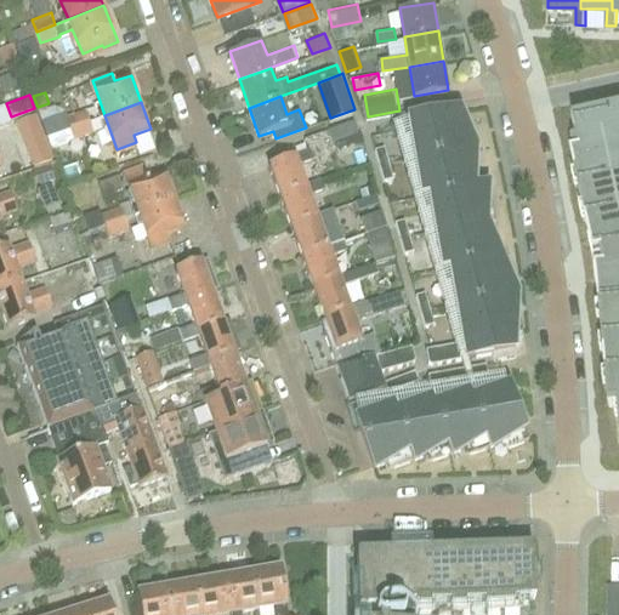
[(589,146),(573,149),(578,169),(585,168),(588,181),(580,182),(585,201),(592,200),(595,214),(588,215),(592,234),(596,250),(598,266),(600,282),(601,301),(602,315),(605,335),(611,402),(618,400),(618,104),(574,115),(579,135),(586,132),(589,146)]
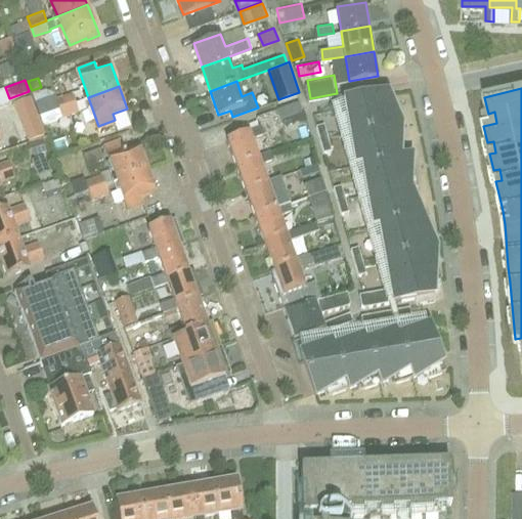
[(76,98),(73,89),(56,95),(59,104),(76,98)]
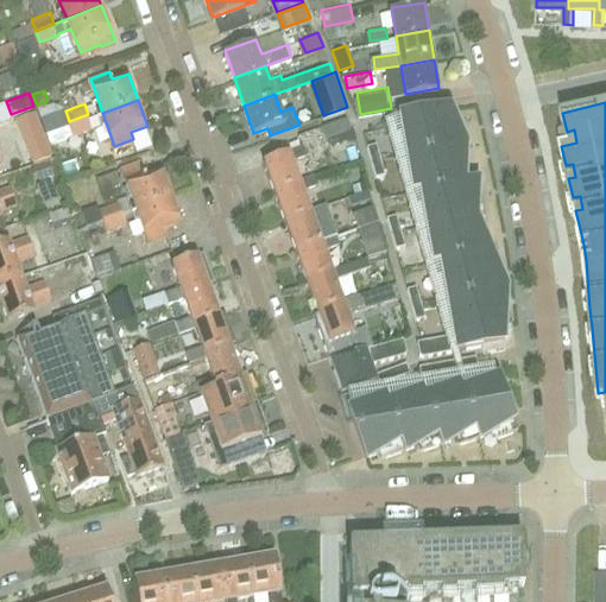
[(461,125),(458,103),(401,114),(414,189),(421,188),(434,260),(441,260),(454,333),(458,348),(484,343),(485,348),(505,346),(505,337),(509,337),(506,323),(511,323),(509,302),(502,303),(496,268),(502,267),(498,247),(485,249),(481,234),(488,233),(481,194),(474,194),(468,158),(462,159),(454,125),(461,125)]
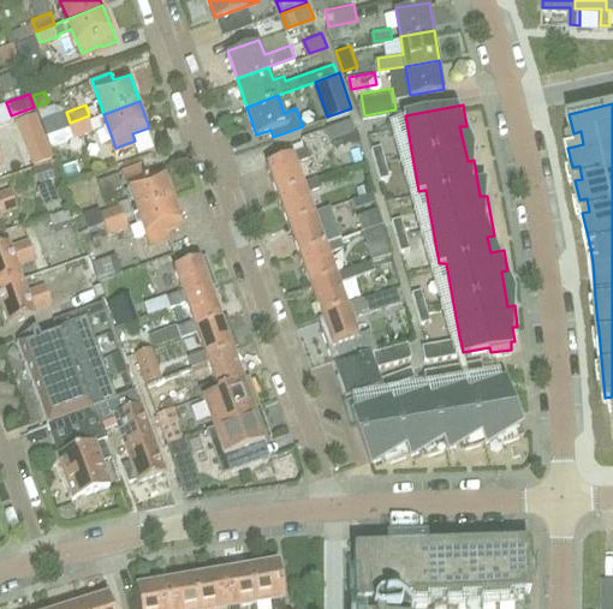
[(36,109),(17,117),(27,142),(46,135),(36,109)]
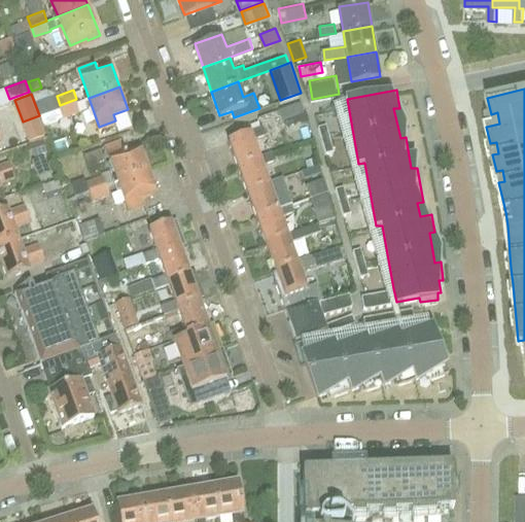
[(305,110),(302,99),(280,107),(284,117),(305,110)]
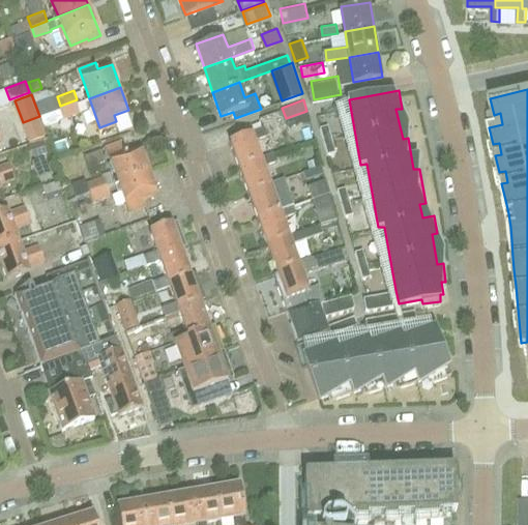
[(321,123),(324,138),(325,138),(332,136),(328,121),(321,123)]
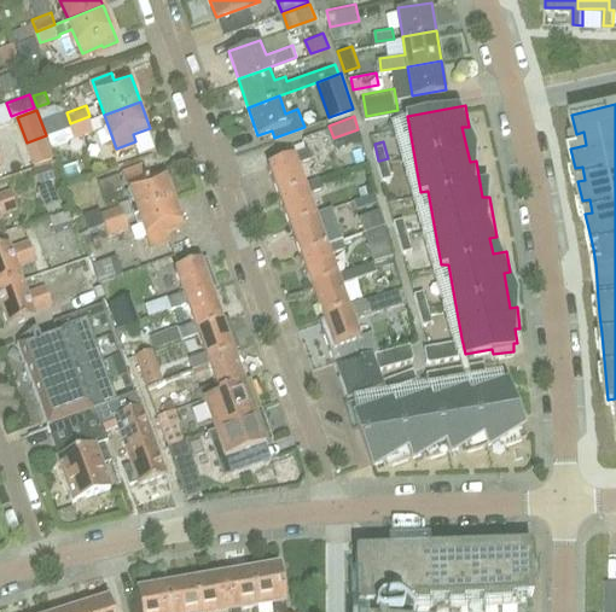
[(303,181),(296,161),(312,155),(308,145),(291,151),(291,152),(267,162),(279,193),(304,185),(303,181)]
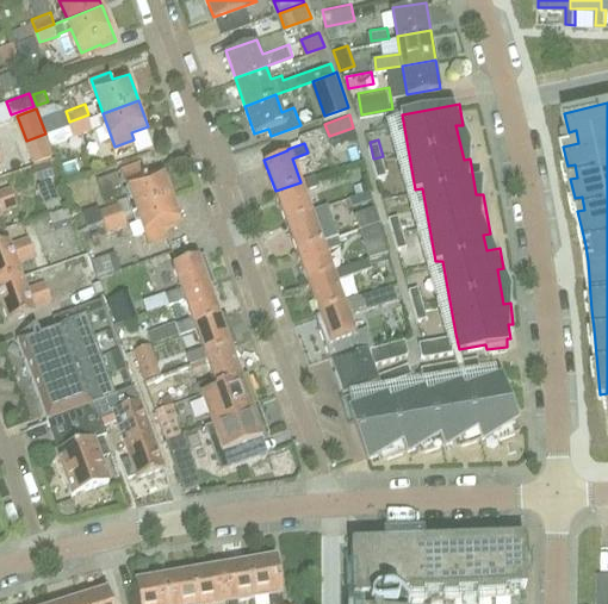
[(374,159),(378,174),(388,172),(383,156),(374,159)]
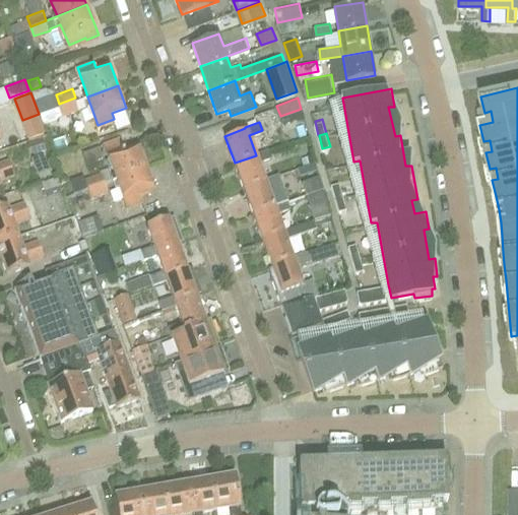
[(55,152),(72,148),(68,134),(52,139),(55,152)]
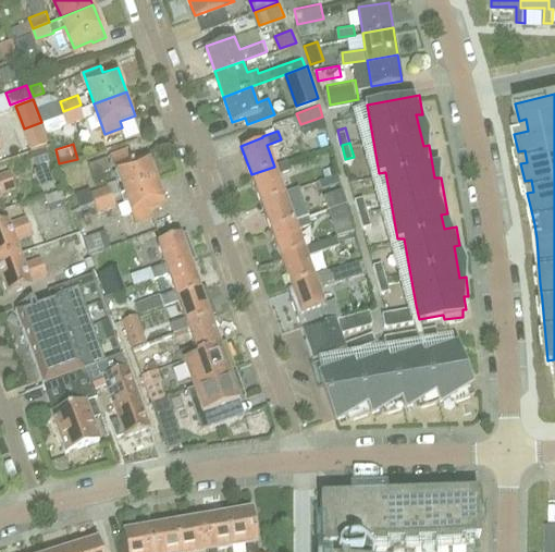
[(45,145),(35,149),(39,162),(50,158),(45,145)]
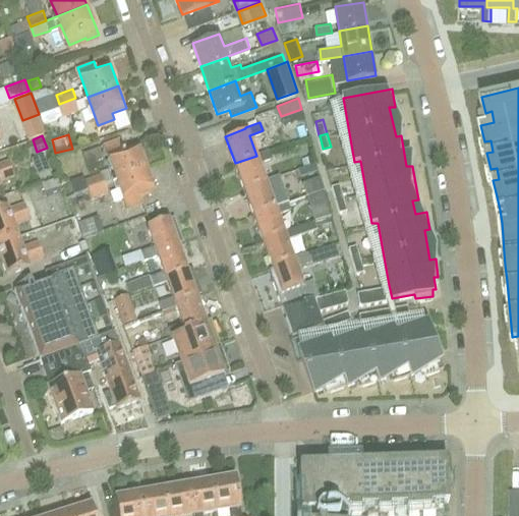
[(120,135),(104,141),(106,148),(122,141),(120,135)]
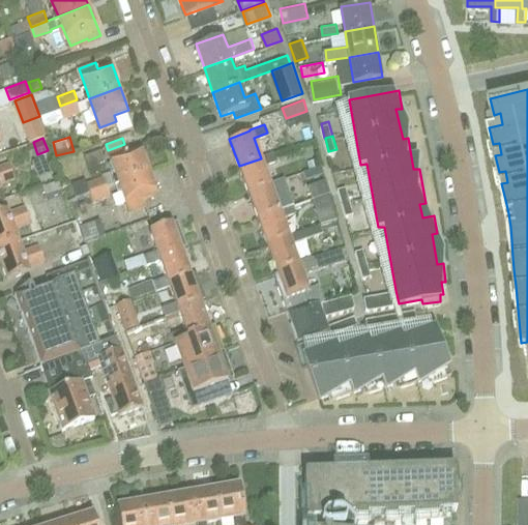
[(118,180),(149,170),(141,146),(127,151),(124,144),(108,150),(114,169),(104,172),(104,174),(87,179),(91,190),(108,184),(118,180)]
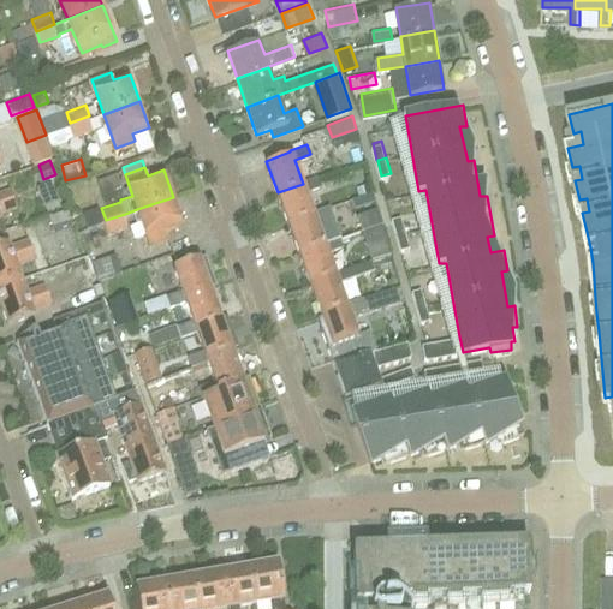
[(16,193),(35,185),(30,169),(10,177),(16,193)]
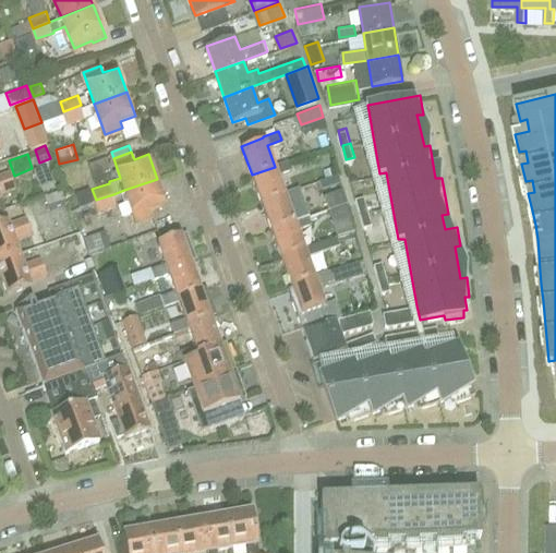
[(288,158),(274,164),(275,167),(252,175),(262,202),(285,194),(283,191),(277,172),(291,167),(288,158)]
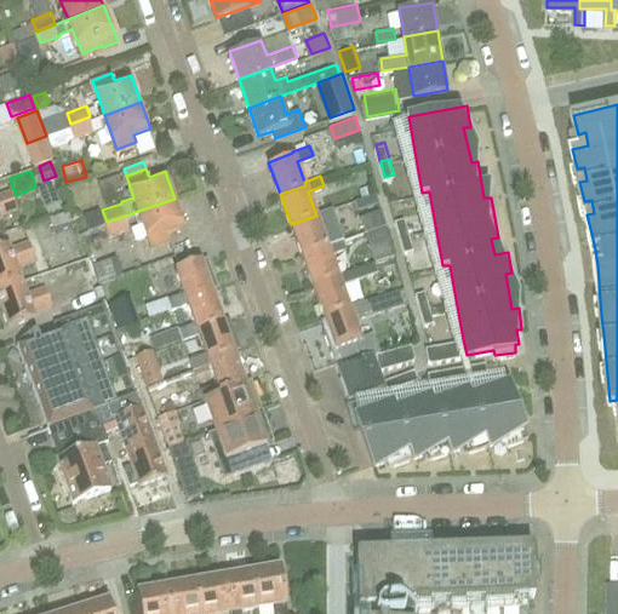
[(103,195),(122,190),(120,178),(99,183),(103,195)]
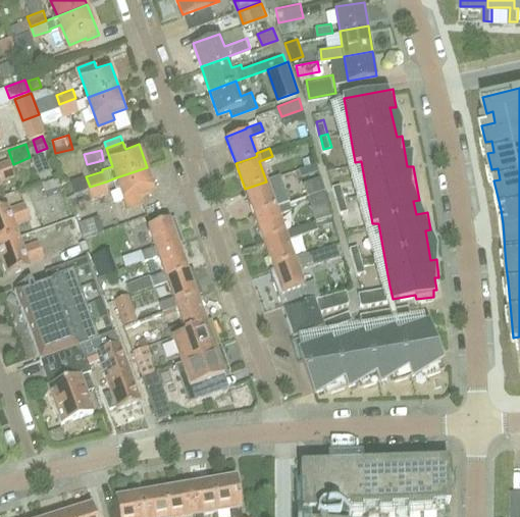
[(312,154),(303,157),(306,164),(315,160),(312,154)]
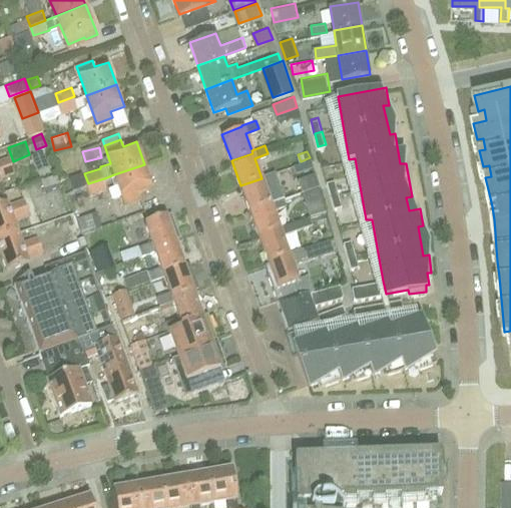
[(0,159),(0,180),(1,180),(0,177),(0,176),(15,171),(9,156),(0,159)]
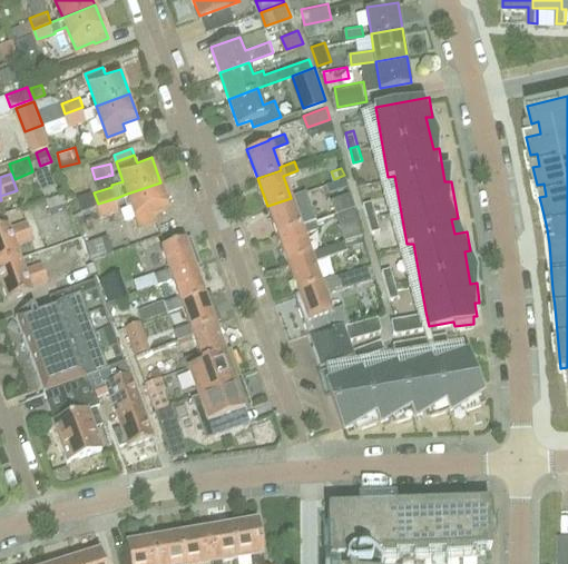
[(324,193),(350,184),(346,175),(344,175),(334,179),(321,184),(324,193)]
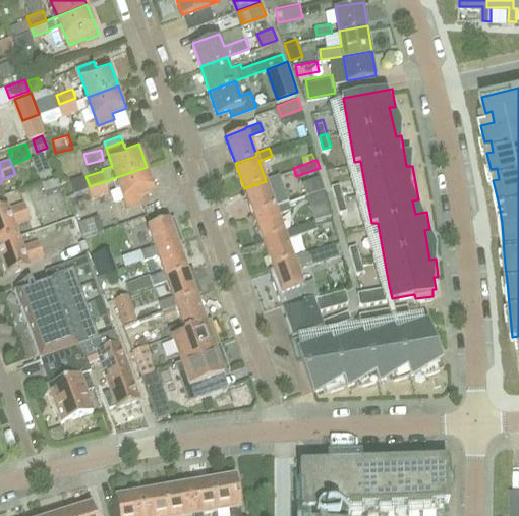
[(155,188),(147,167),(116,177),(126,206),(142,199),(140,193),(155,188)]
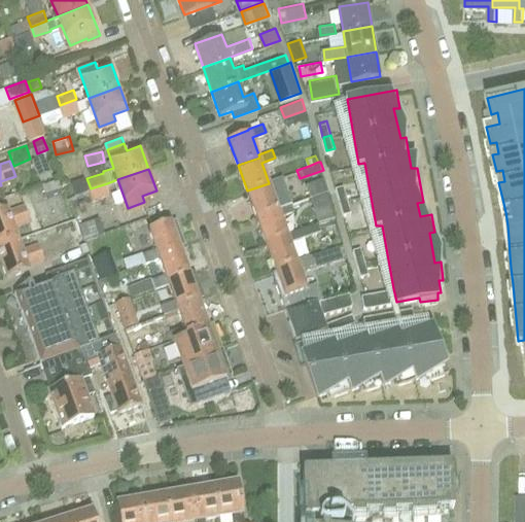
[(281,175),(268,180),(269,183),(247,190),(256,217),(278,209),(277,207),(291,202),(281,175)]
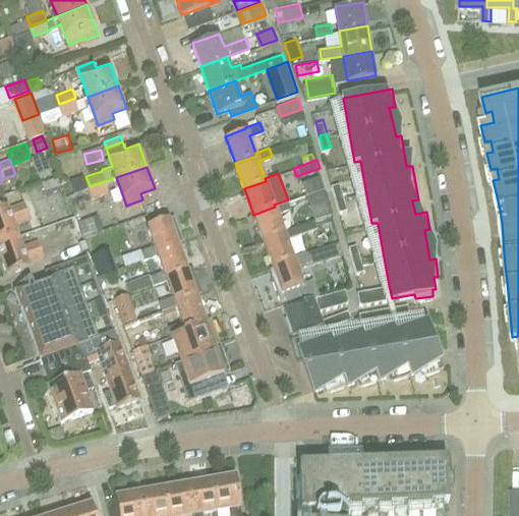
[(62,186),(57,174),(44,180),(48,191),(62,186)]
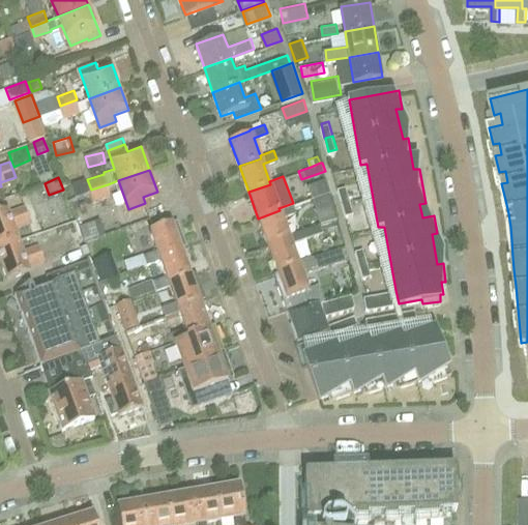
[(309,183),(314,196),(330,190),(325,177),(309,183)]
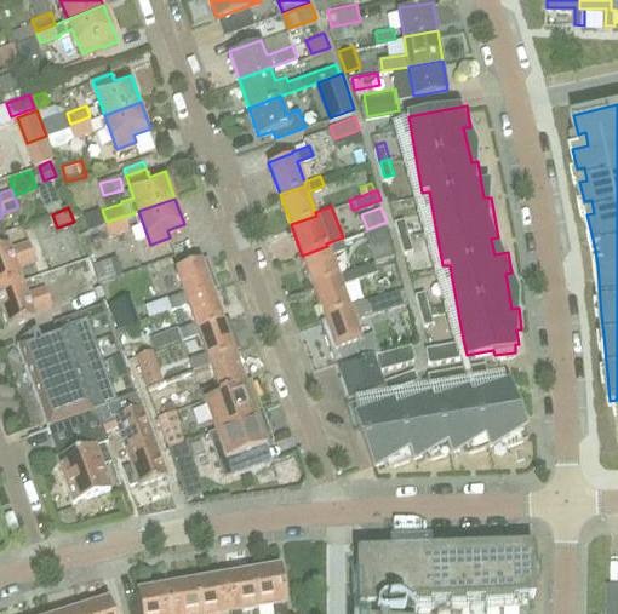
[(130,227),(126,216),(107,222),(110,233),(130,227)]
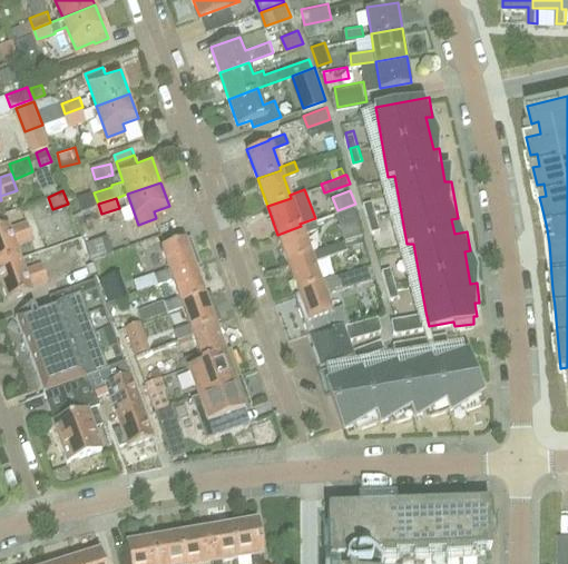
[(365,200),(370,215),(378,213),(374,198),(365,200)]
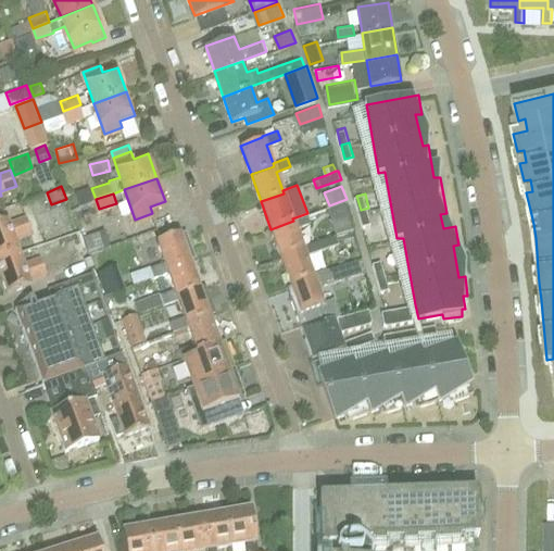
[(347,199),(329,205),(332,216),(350,212),(347,199)]
